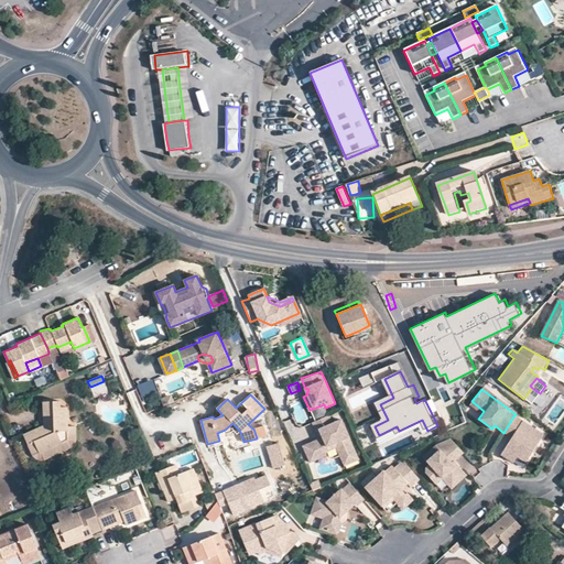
[(34,442),(39,451),(67,438),(66,424),(66,407),(61,407),(61,401),(44,401),(45,414),(49,415),(50,425),(45,425),(23,434),(28,444),(34,442)]
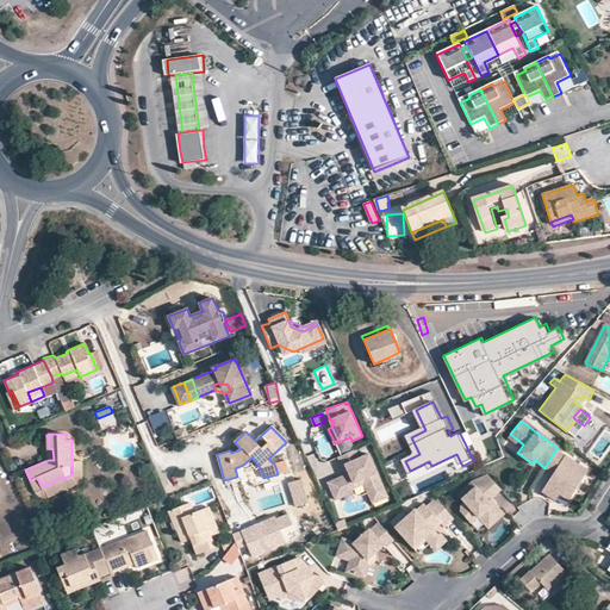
[(506,437),(512,442),(521,448),(523,444),(510,434),(506,437)]
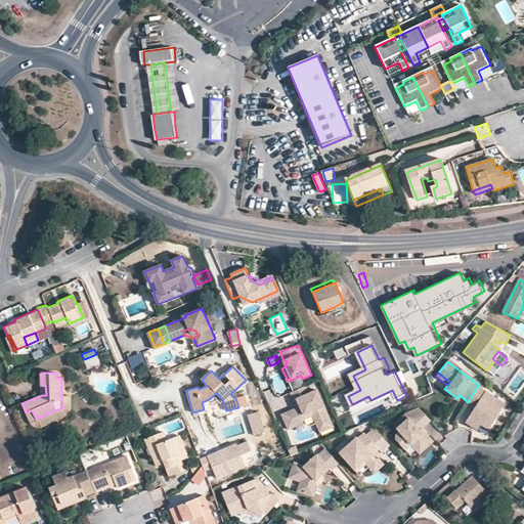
[(280,377),(272,380),(275,391),(285,389),(280,377)]
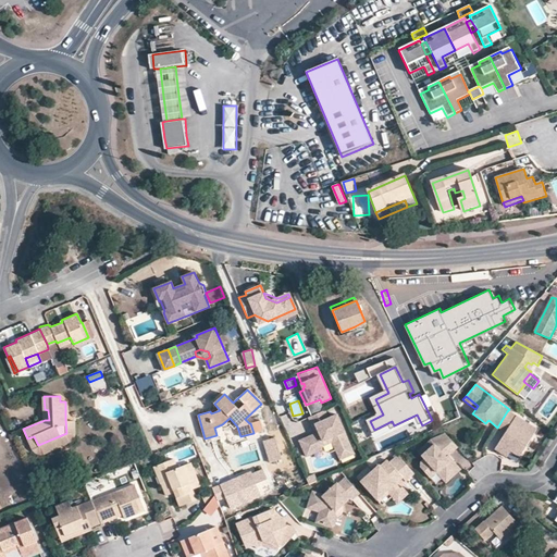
[(333,442),(337,453),(351,446),(337,413),(329,418),(325,409),(309,417),(316,433),(317,436),(313,437),(312,435),(302,440),(300,443),(307,456),(322,449),(323,446),(333,442)]
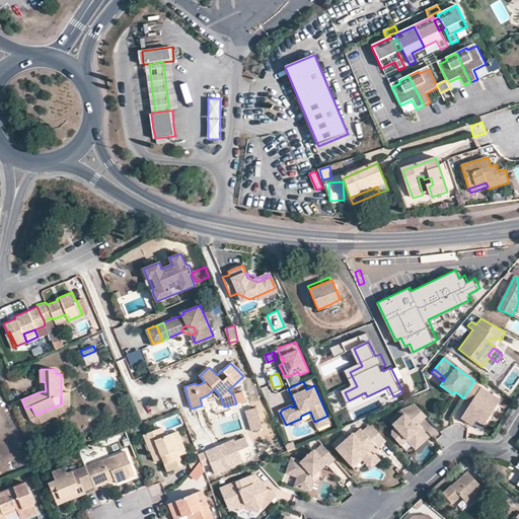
[(472,383),(463,398),(470,402),(460,419),(472,426),(475,421),(478,419),(486,423),(499,400),(472,383)]
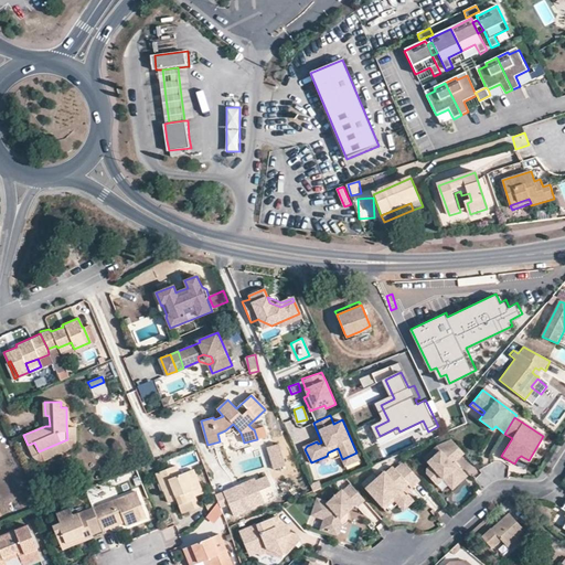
[(34,443),(28,445),(34,459),(36,460),(39,460),(55,454),(68,448),(73,444),(75,440),(76,436),(75,425),(66,425),(67,439),(39,451),(34,443)]
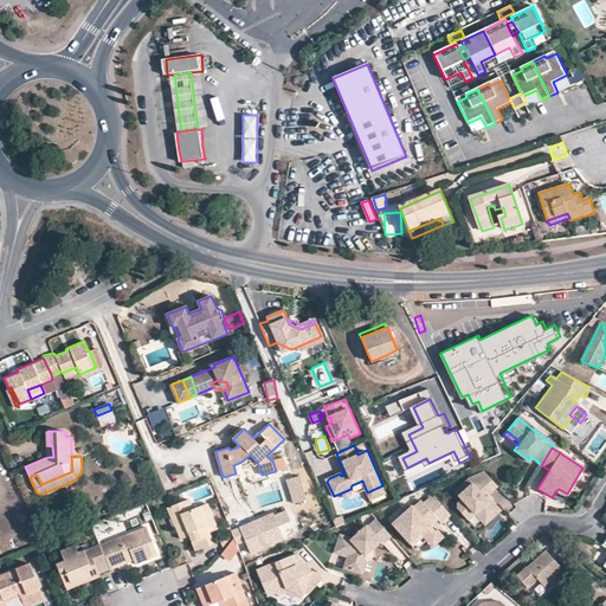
[(468,521),(475,515),(479,510),(489,521),(501,510),(492,501),(488,502),(484,497),(488,495),(496,487),(484,472),(469,479),(455,491),(462,500),(457,503),(457,508),(468,521)]
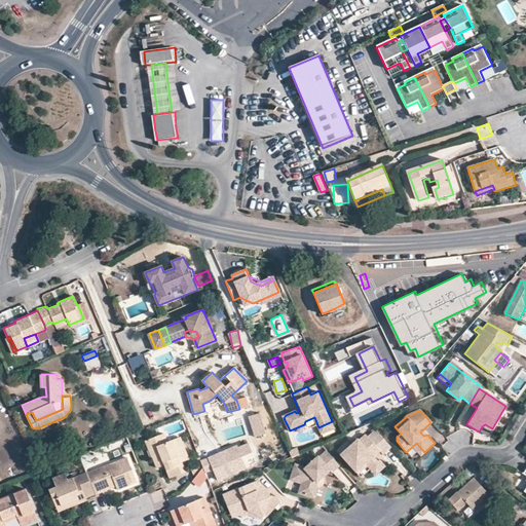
[(265,433),(260,414),(249,416),(255,436),(265,433)]
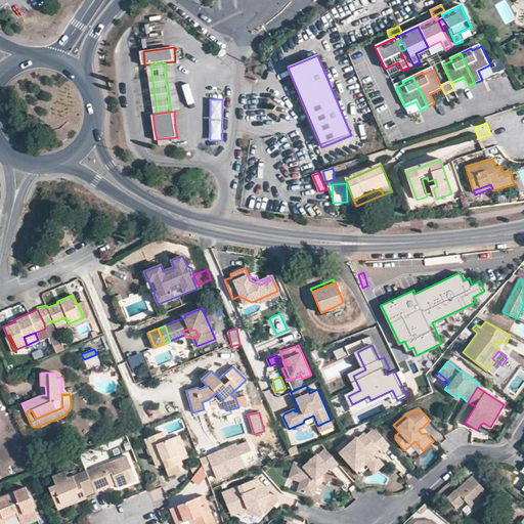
[(373,456),(370,454),(378,447),(380,449),(382,451),(389,445),(374,428),(366,435),(363,433),(357,438),(356,437),(348,444),(345,440),(335,448),(357,473),(366,465),(369,468),(377,461),(373,456)]
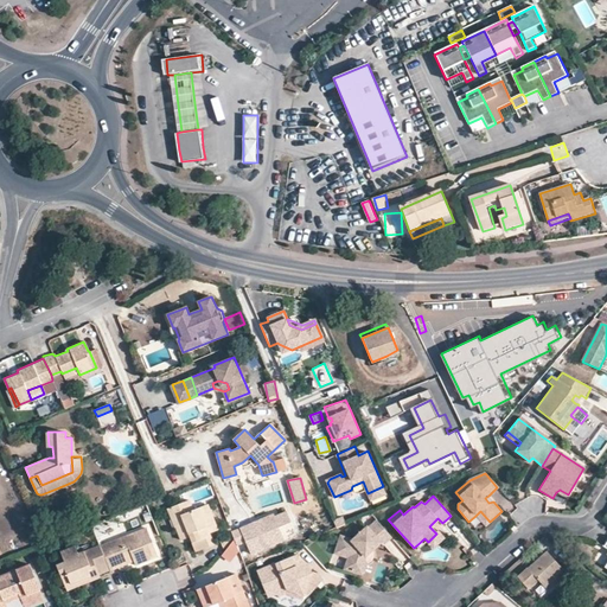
[(180,540),(189,536),(196,551),(213,544),(209,534),(217,530),(206,504),(192,510),(187,499),(170,508),(177,525),(176,526),(180,540)]
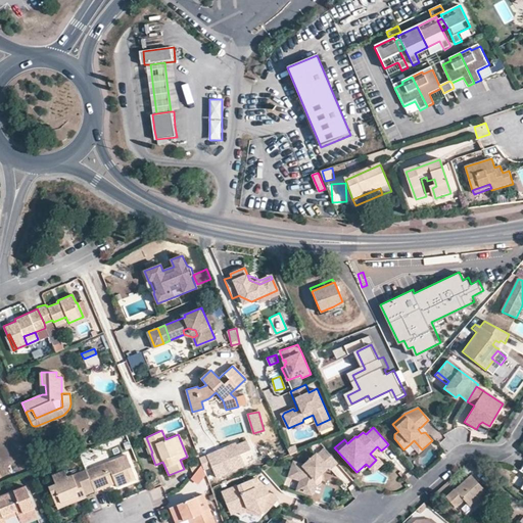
[(151,454),(152,453),(146,437),(143,438),(149,455),(151,454)]
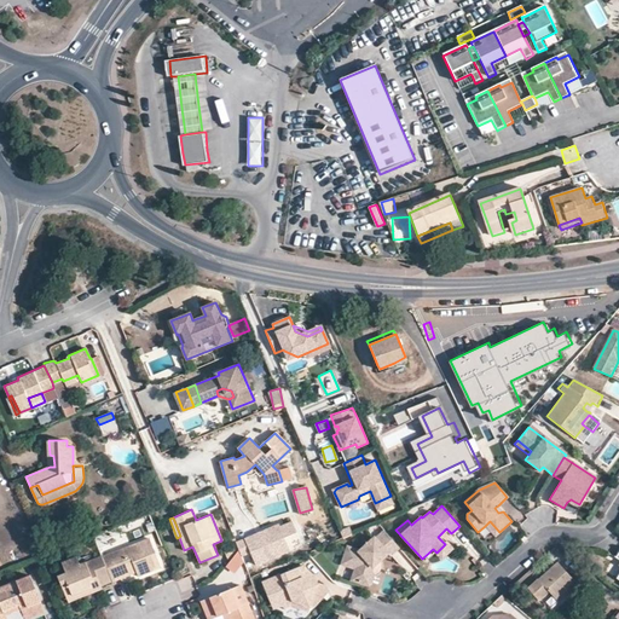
[(490,521),(485,526),(495,537),(499,532),(490,521)]
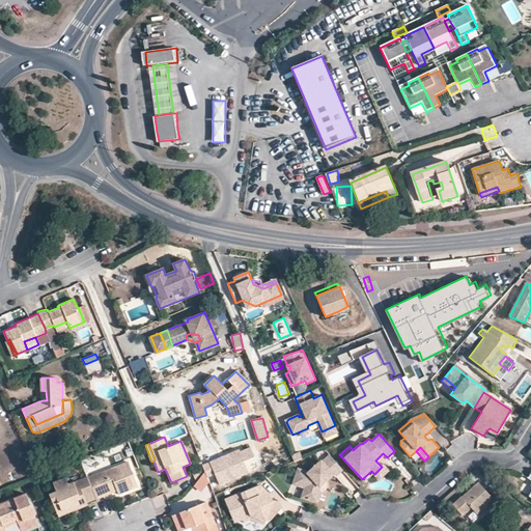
[(244,460),(253,456),(249,448),(240,452),(239,449),(202,465),(208,477),(215,474),(220,486),(249,474),(244,460)]
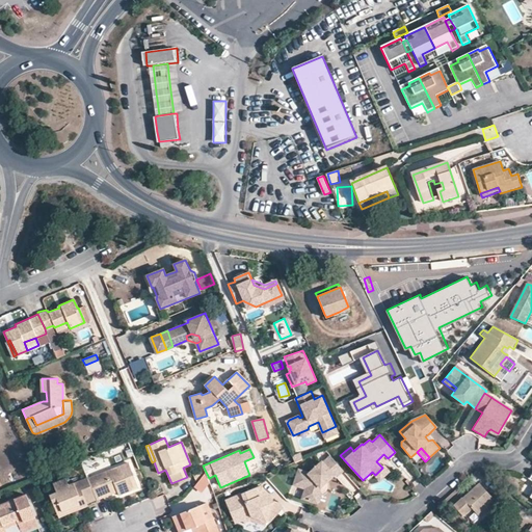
[(376,461),(378,463),(386,456),(383,454),(376,461)]
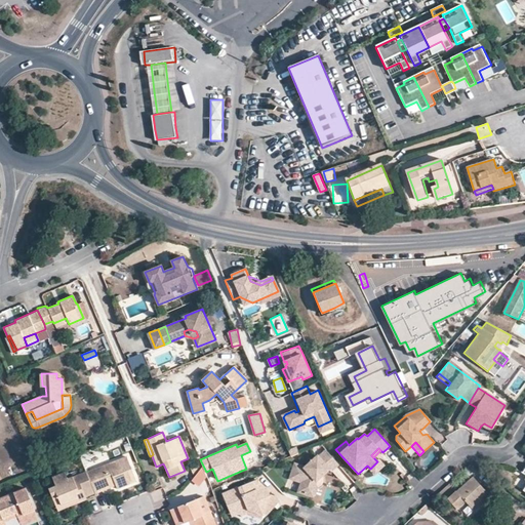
[(316,481),(315,479),(318,476),(320,477),(321,475),(328,469),(330,471),(337,465),(325,450),(318,457),(317,456),(305,468),(294,465),(289,479),(300,483),(297,492),(312,497),(316,488),(316,486),(314,486),(316,481)]
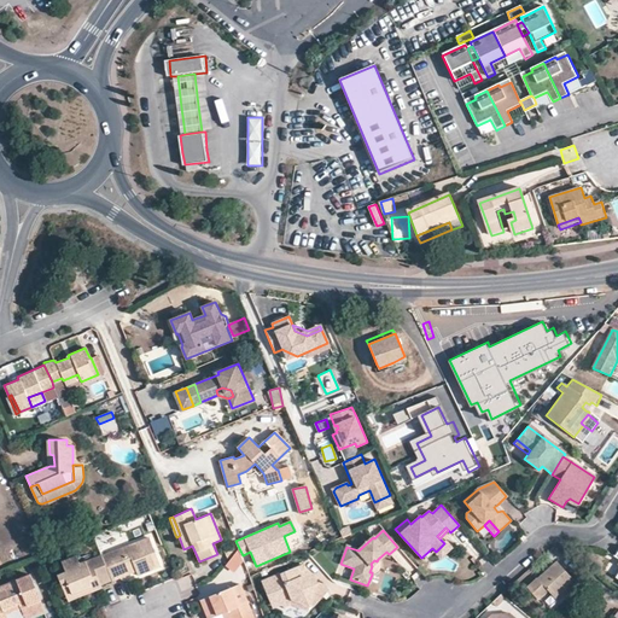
[(155,567),(143,540),(101,557),(111,581),(120,577),(118,575),(134,567),(135,571),(136,575),(155,567)]
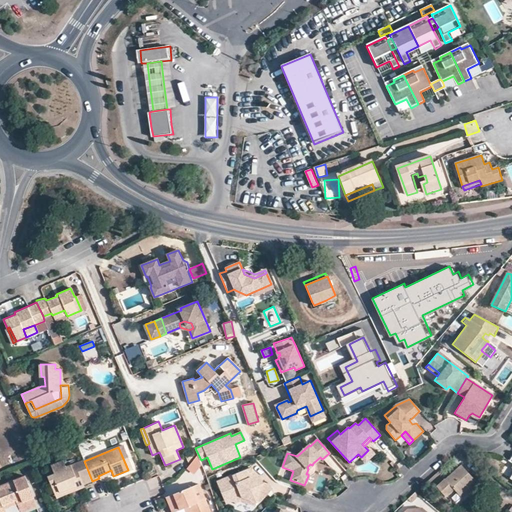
[(369,450),(368,450),(361,457),(366,462),(374,455),(369,450)]
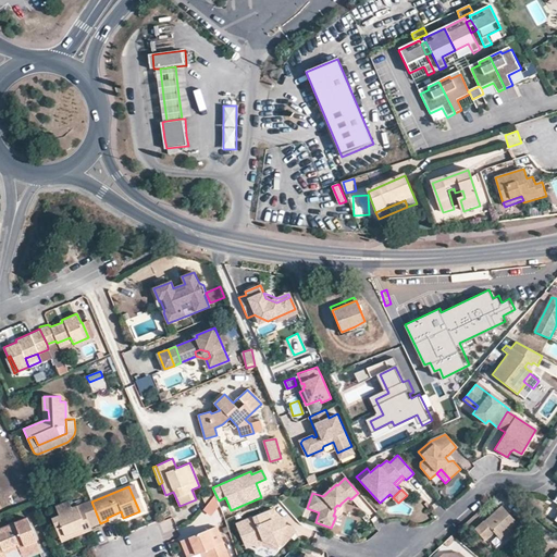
[(220,506),(215,495),(203,509),(211,516),(220,506)]
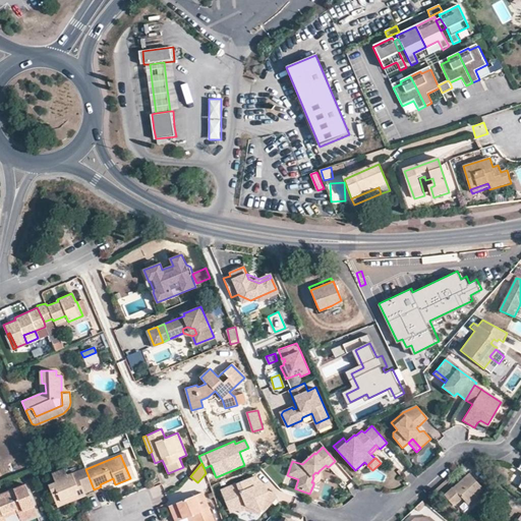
[(57,493),(60,501),(74,495),(75,499),(85,496),(84,494),(94,489),(85,469),(85,468),(66,475),(64,469),(51,474),(54,483),(48,485),(52,496),(57,493)]
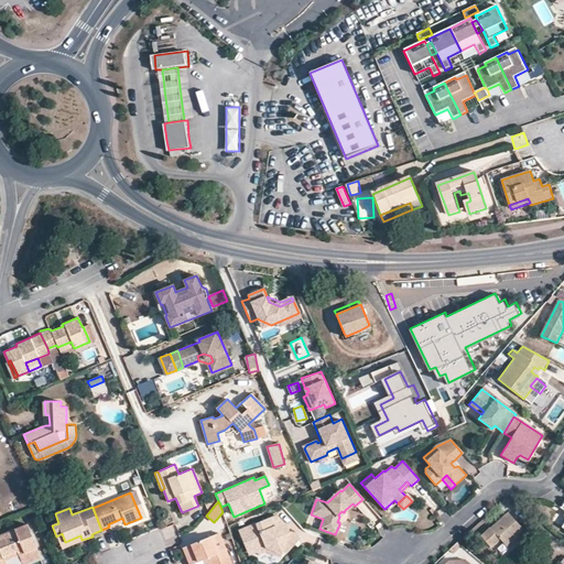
[(344,524),(345,524),(347,523),(349,521),(350,519),(349,516),(349,514),(348,512),(345,510),(344,512),(342,511),(338,514),(339,517),(337,522),(339,522),(339,524),(342,524),(344,524)]
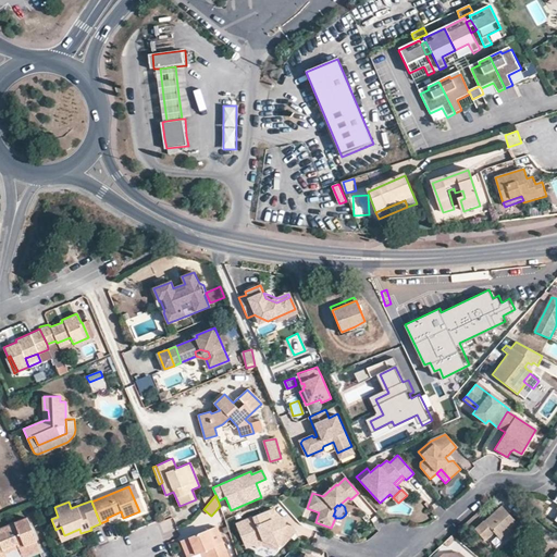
[(492,531),(498,537),(506,531),(516,522),(502,506),(474,530),(483,540),(492,531)]
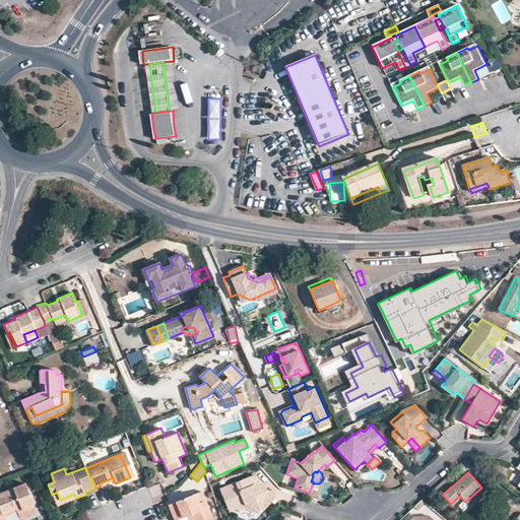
[(237,511),(246,507),(249,508),(248,511),(258,515),(260,509),(264,510),(276,498),(274,493),(266,490),(257,488),(258,483),(254,475),(220,491),(226,505),(234,503),(237,511)]
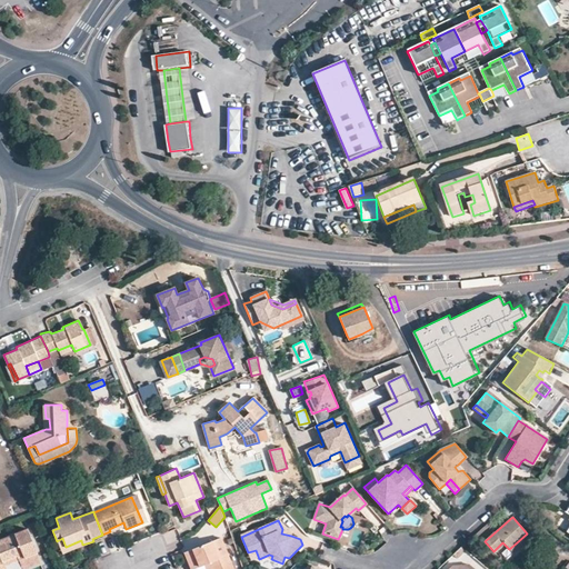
[(0,568),(5,568),(2,562),(17,556),(18,560),(36,552),(27,529),(0,539),(0,568)]
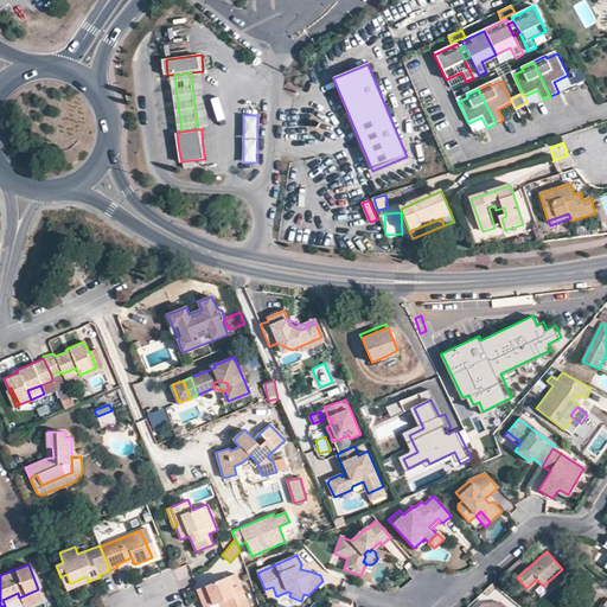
[(61,577),(66,590),(88,581),(87,576),(70,583),(66,574),(61,577)]
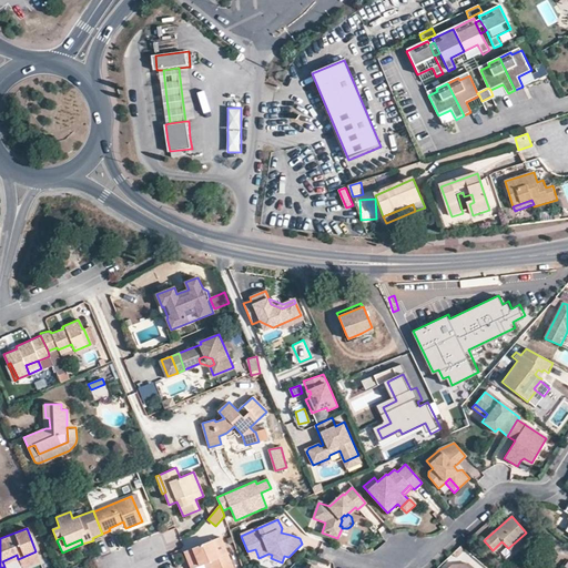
[(231,567),(220,537),(183,551),(190,567),(231,567)]
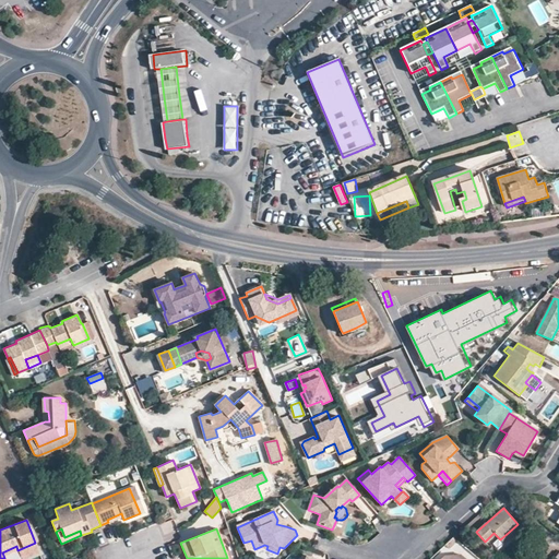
[(500,539),(504,543),(511,536),(508,533),(500,539)]
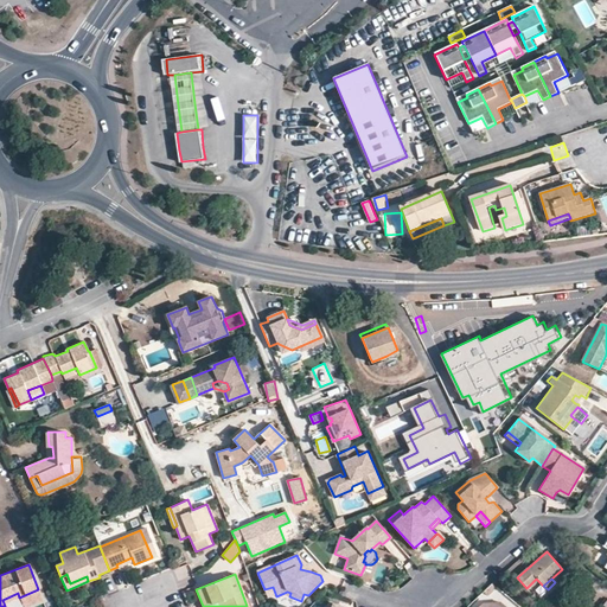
[(269,600),(276,596),(273,587),(264,589),(269,600)]
